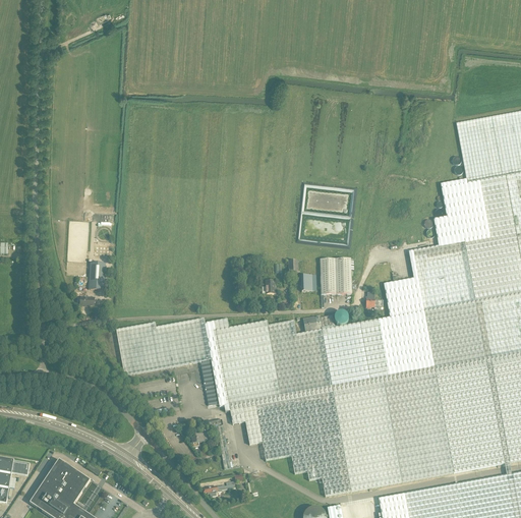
[(205,317),(156,326),(155,322),(116,329),(124,373),(200,360),(209,404),(219,402),(220,405),(224,404),(226,410),(230,409),(233,423),(245,420),(249,444),(263,441),(266,459),(291,455),(295,472),(307,470),(309,479),(322,477),(326,495),(520,459),(520,110),(456,122),(466,182),(454,185),(454,180),(450,181),(451,185),(442,187),(447,215),(433,218),(439,244),(409,250),(414,277),(384,282),(390,317),(335,326),(305,332),(296,333),(294,320),(269,325),(268,320),(229,327),(227,318),(205,322),(205,317)]
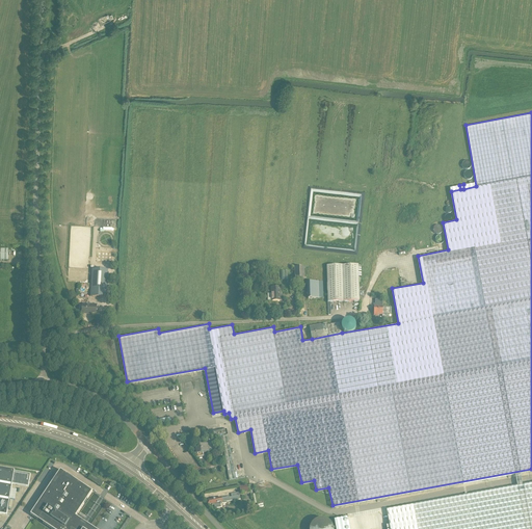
[(473,169),(467,166),(463,173),(470,176),(473,169)]
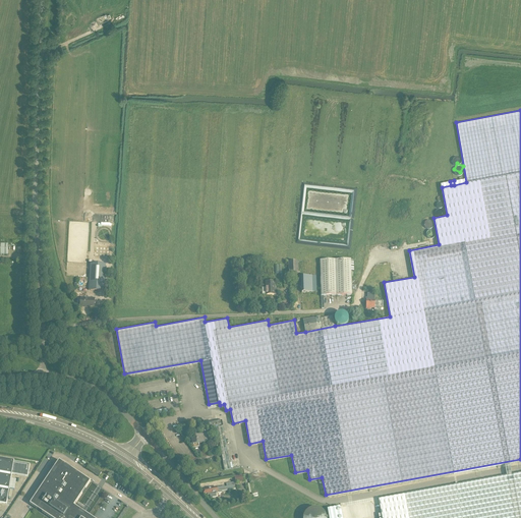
[(424,220),(427,225),(433,223),(430,217),(424,220)]
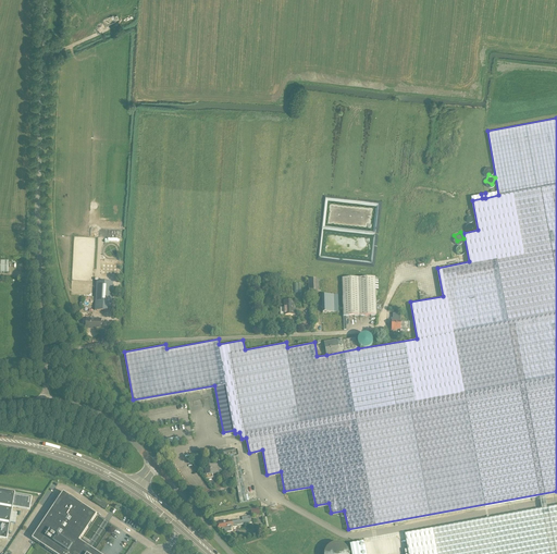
[(379,277),(375,278),(375,274),(343,275),(344,314),(344,327),(347,327),(346,314),(375,312),(375,294),(378,294),(378,288),(379,287),(379,277)]
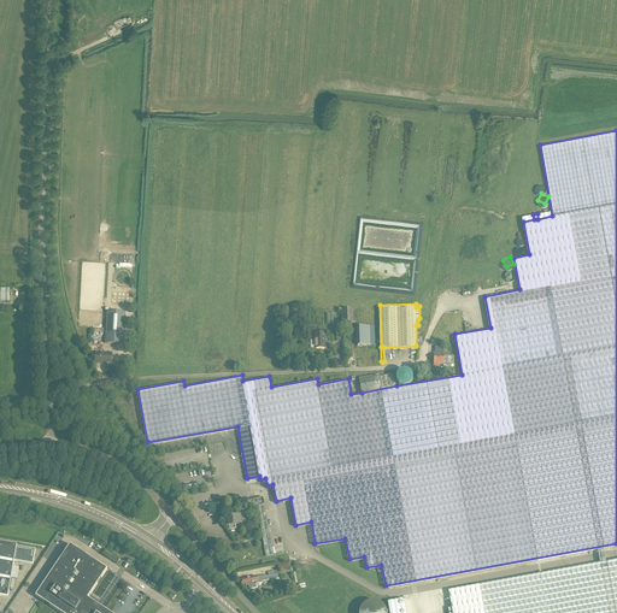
[(342,320),(353,320),(353,306),(342,306),(342,320)]
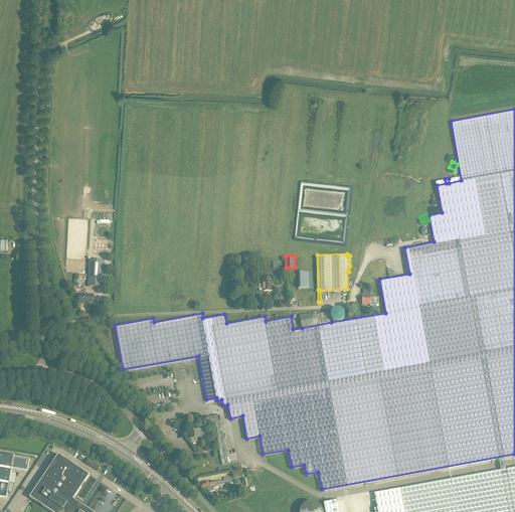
[(103,286),(105,259),(90,258),(88,285),(103,286)]
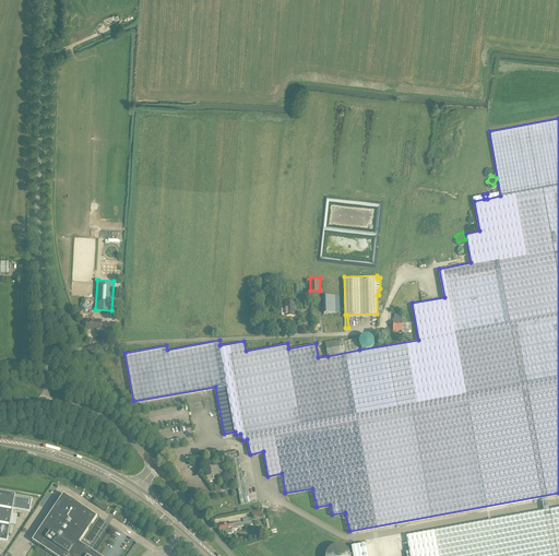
[(340,293),(335,293),(323,294),(324,311),(340,310),(340,293)]
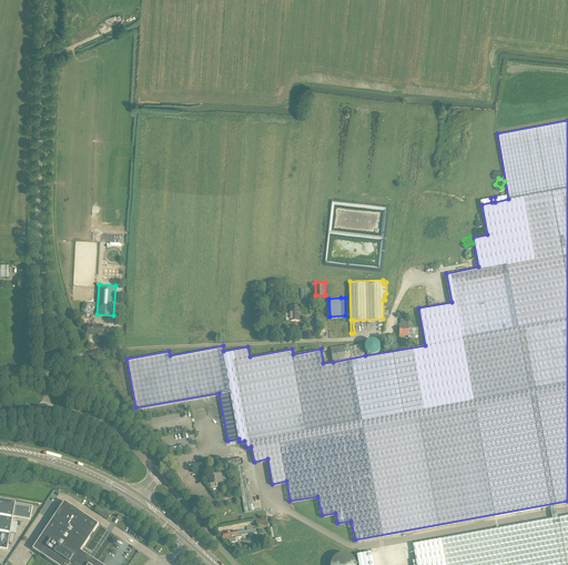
[(290,304),(290,311),(285,311),(286,319),(302,318),(302,313),(300,313),(300,304),(290,304)]
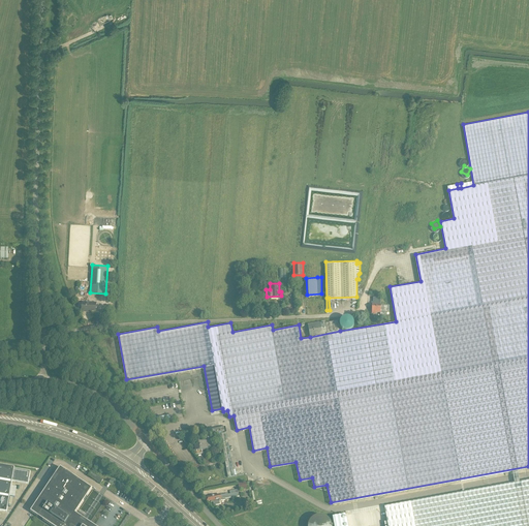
[(373,295),(373,302),(372,302),(372,312),(376,312),(376,310),(380,310),(380,312),(389,313),(389,303),(380,303),(380,296),(373,295)]
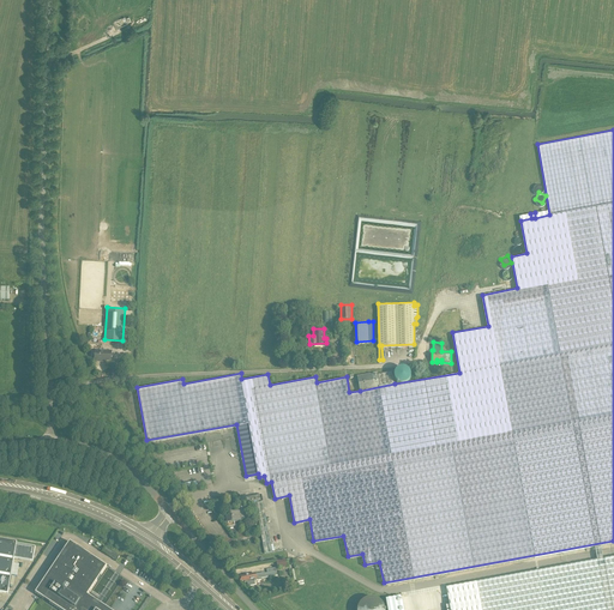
[(112,358),(112,349),(95,348),(95,358),(102,360),(102,357),(112,358)]
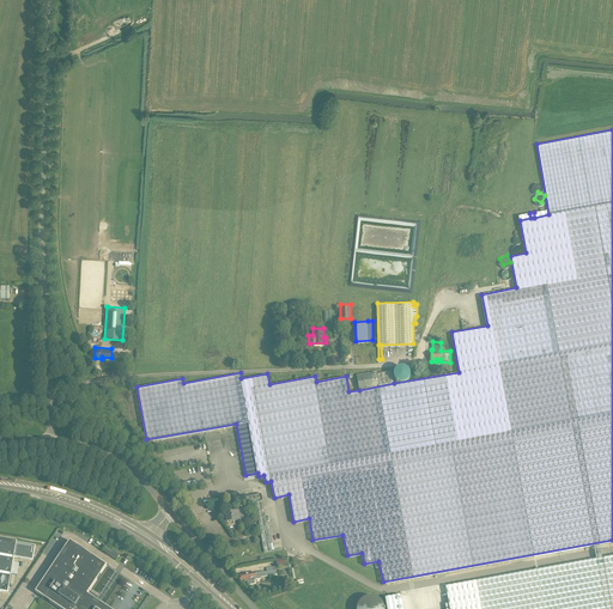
[(359,390),(394,383),(392,369),(376,372),(376,370),(357,373),(359,390)]
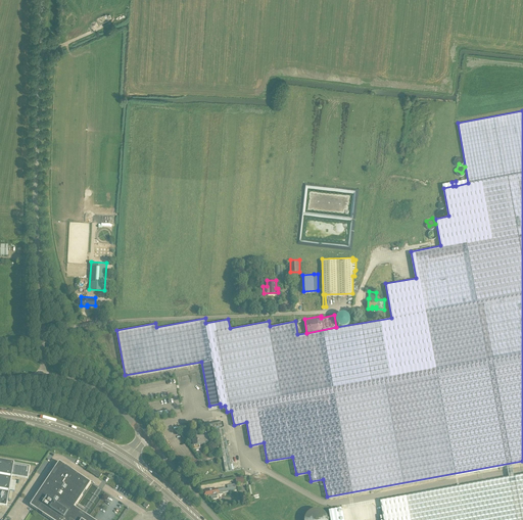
[(224,425),(223,420),(218,421),(219,427),(218,428),(226,469),(232,468),(229,448),(224,425)]
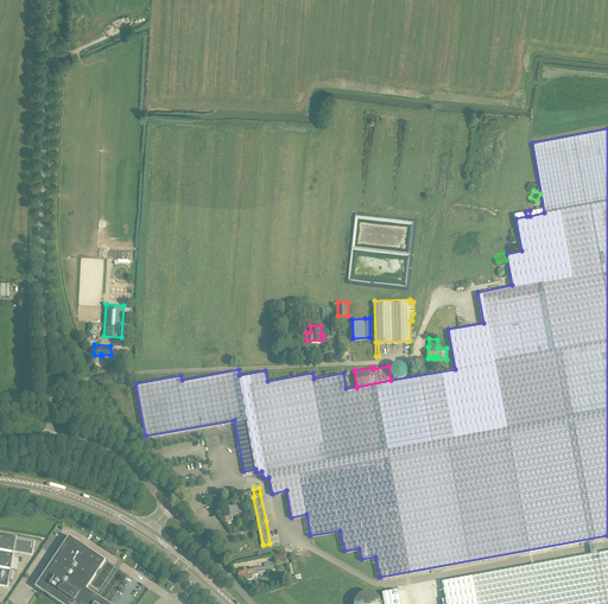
[(233,519),(232,514),(239,513),(236,503),(223,506),(227,520),(233,519)]
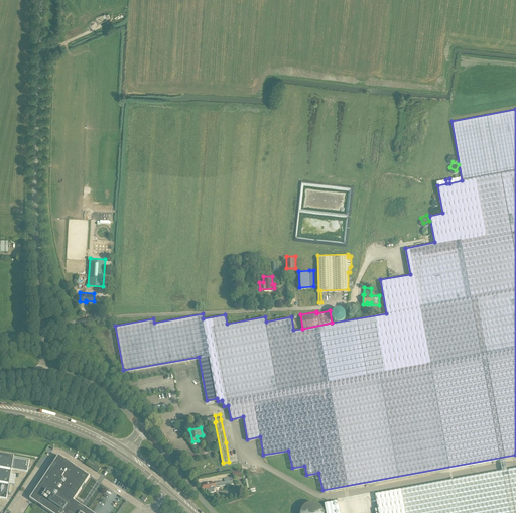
[(0,495),(7,497),(12,467),(27,470),(29,458),(14,455),(14,454),(0,451),(0,495)]
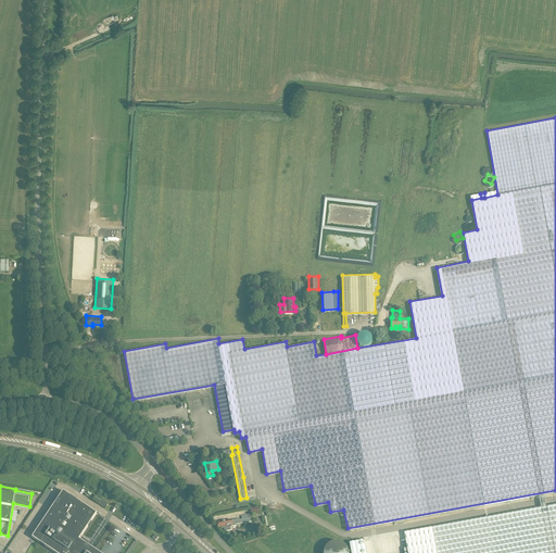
[(103,552),(99,550),(89,543),(79,537),(97,511),(63,488),(32,535),(35,538),(58,552),(103,552)]
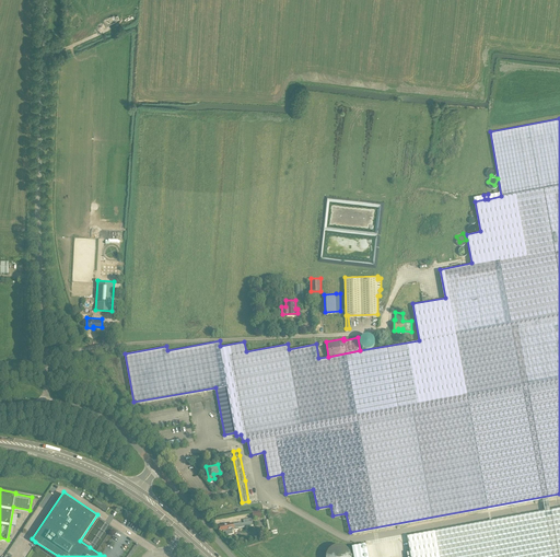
[(93,501),(106,510),(109,505),(96,497),(93,501)]
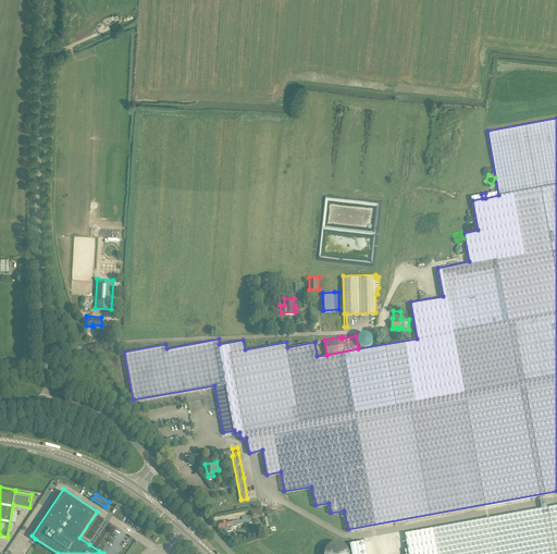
[(556,553),(556,503),(405,531),(408,553),(556,553)]
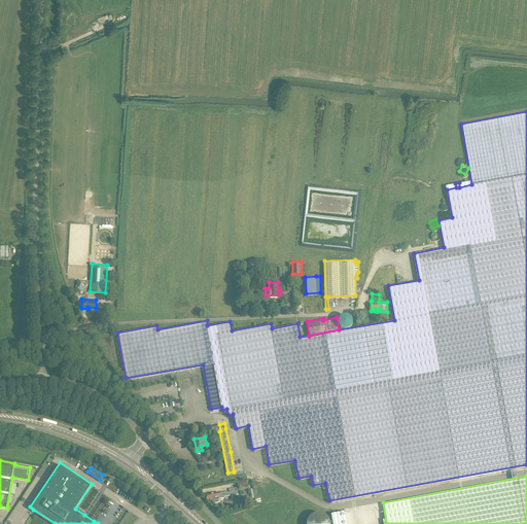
[(226,490),(219,491),(219,490),(205,493),(206,497),(210,496),(210,498),(212,498),(213,501),(219,500),(219,496),(224,495),(224,494),(239,492),(237,485),(230,487),(230,490),(227,490),(226,490)]
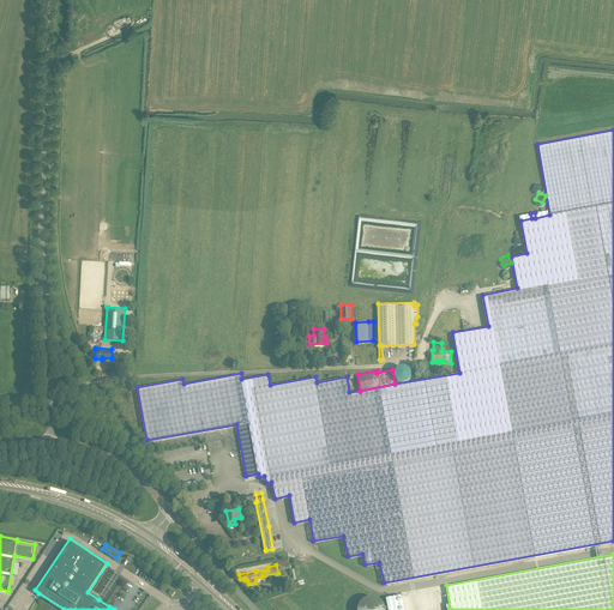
[(404,609),(402,593),(386,597),(387,609),(404,609)]
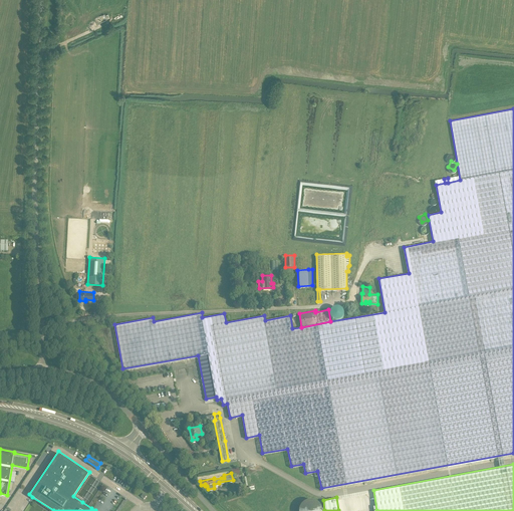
[(323,510),(323,508),(322,505),(319,501),(316,499),(312,498),(308,499),(305,500),(302,503),(300,506),(299,510),(323,510)]
